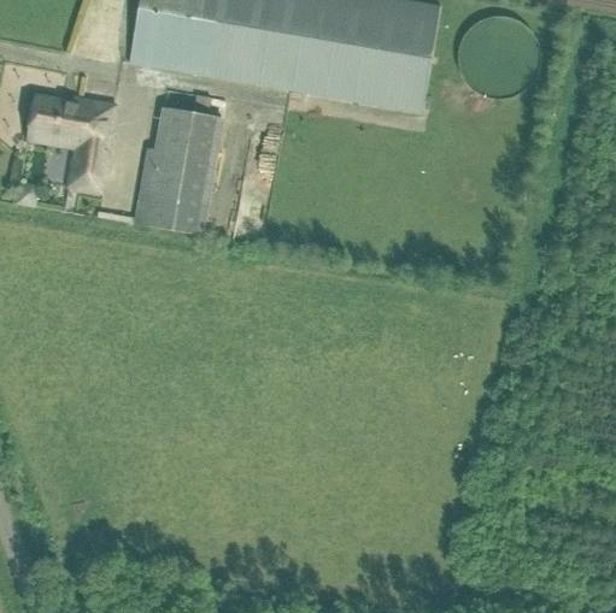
[(140,0),(129,63),(422,113),(440,4),(417,0),(140,0)]
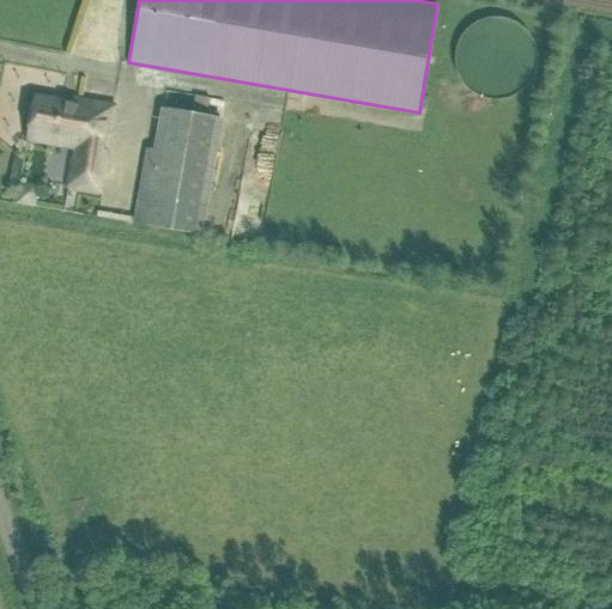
[(471,91),(480,96),(489,98),(500,98),(508,97),(515,93),(523,87),(531,80),(534,72),(537,61),(537,52),(534,42),(529,34),(523,26),(515,20),(507,17),(496,16),(489,17),(478,19),(468,26),(461,34),(456,42),(455,50),(454,59),(455,67),(458,75),(462,83),(471,91)]
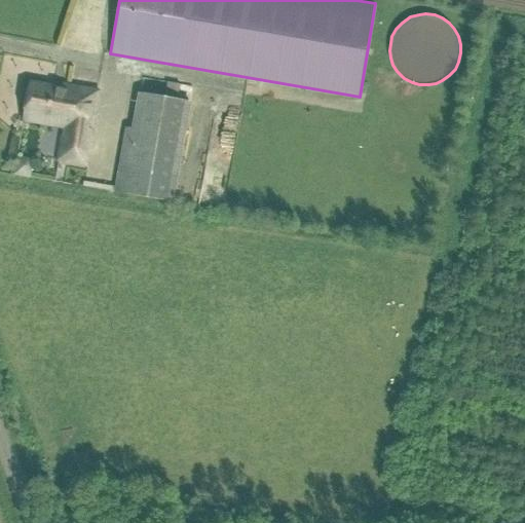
[(23,119),(62,125),(57,159),(87,164),(100,90),(72,85),(71,87),(29,80),(23,119)]
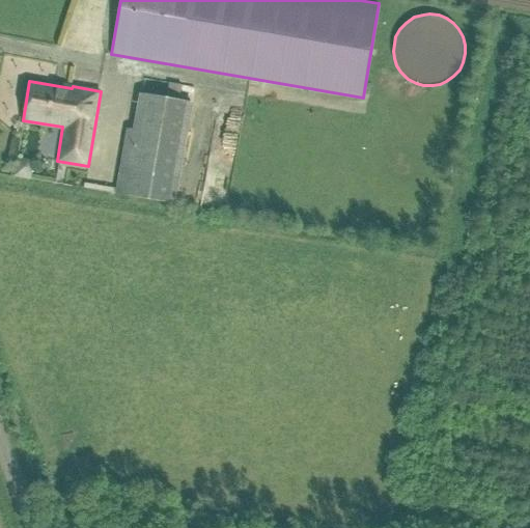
[(126,127),(114,193),(174,203),(192,102),(139,92),(133,128),(126,127)]
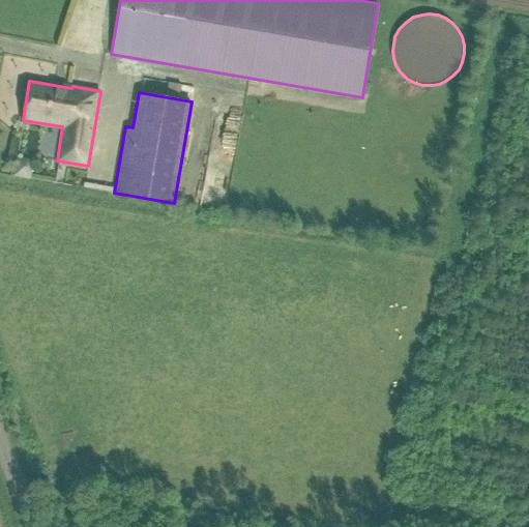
[(216,187),(235,188),(236,140),(217,140),(216,187)]
